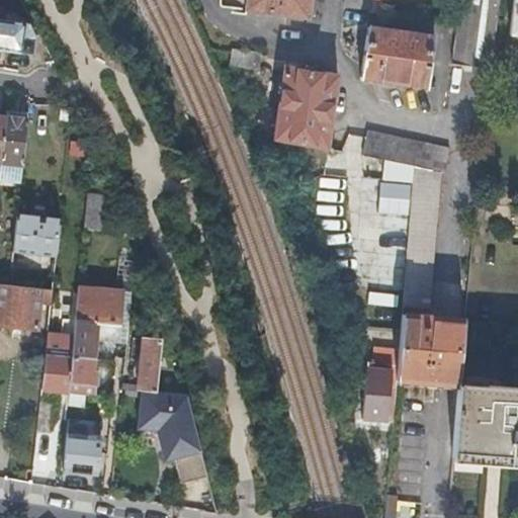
[(247,0),(246,8),(307,17),(309,0),(247,0)]
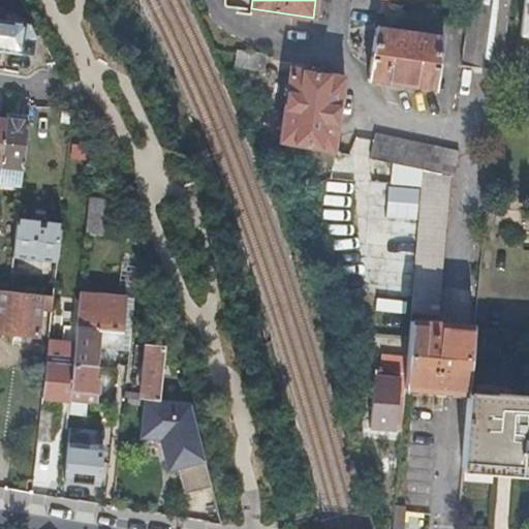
[(351,0),(351,7),(378,11),(379,0),(351,0)]
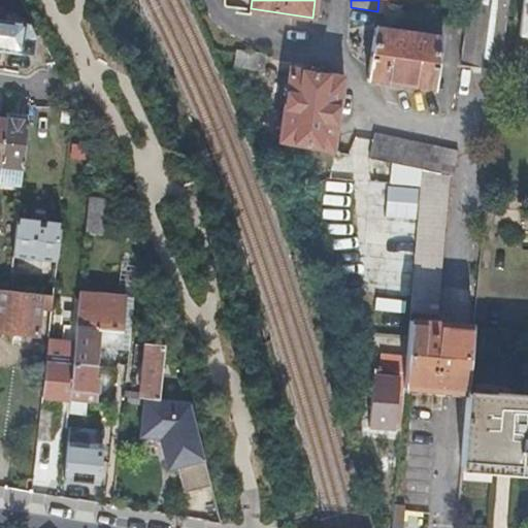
[(508,0),(472,0),(469,25),(466,25),(460,65),(500,70),(505,31),(508,0)]
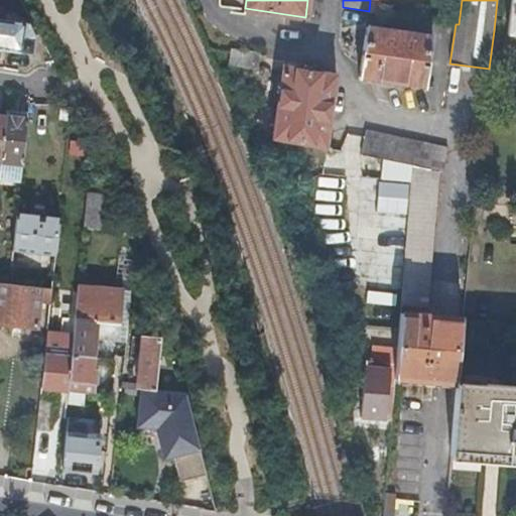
[(515,0),(511,0),(507,33),(515,34),(515,0)]
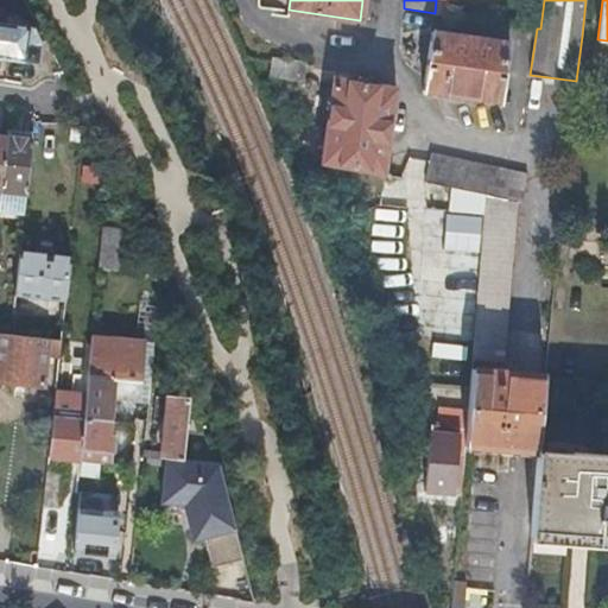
[(0,58),(23,62),(23,61),(36,63),(38,49),(32,48),(32,43),(26,42),(27,29),(0,24),(0,58)]
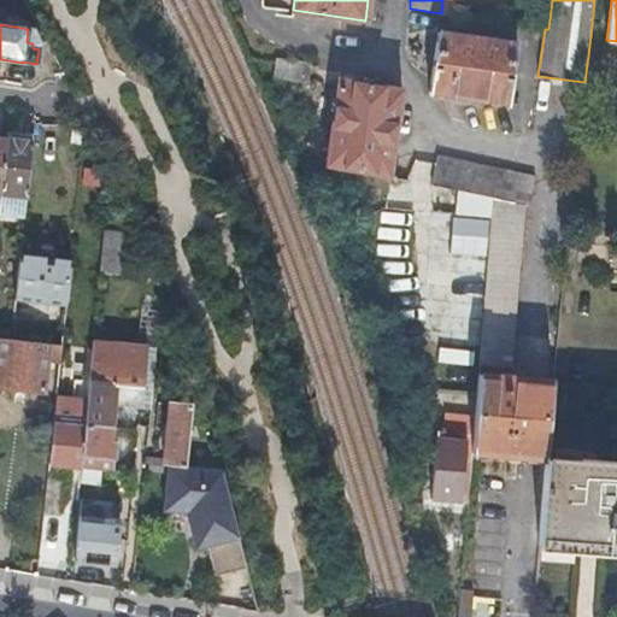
[(517,43),(438,33),(430,94),(510,105),(517,43)]
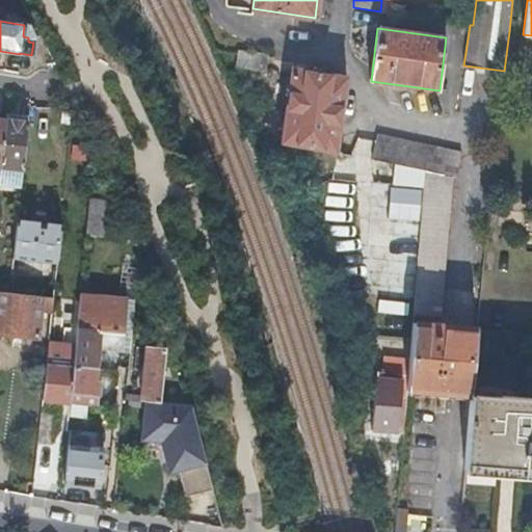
[(274,58),(250,54),(247,67),(271,72),(274,58)]
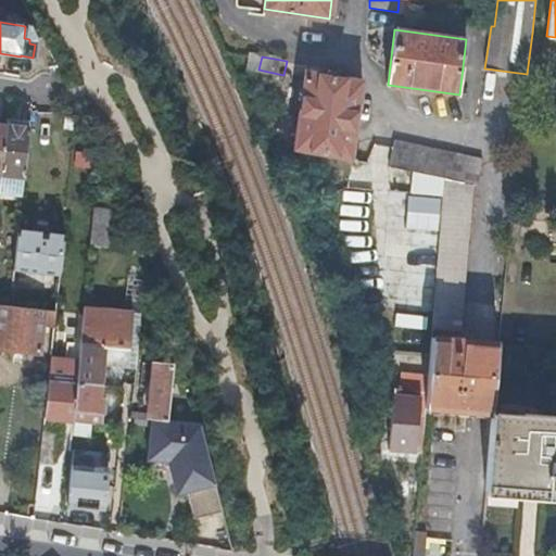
[(293,150),(351,161),(363,81),(305,73),(293,150)]
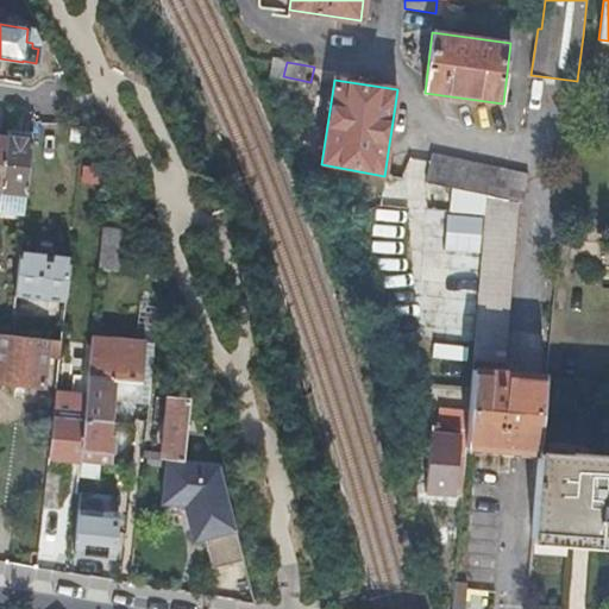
[(30,142),(31,133),(5,130),(5,139),(30,142)]
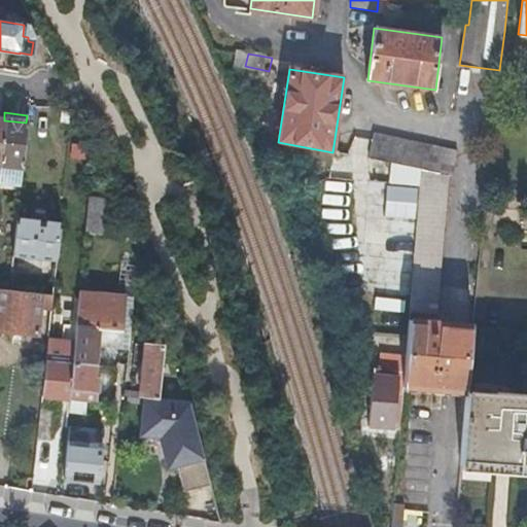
[(21,168),(26,123),(4,120),(0,155),(0,186),(19,188),(20,185),(21,168)]
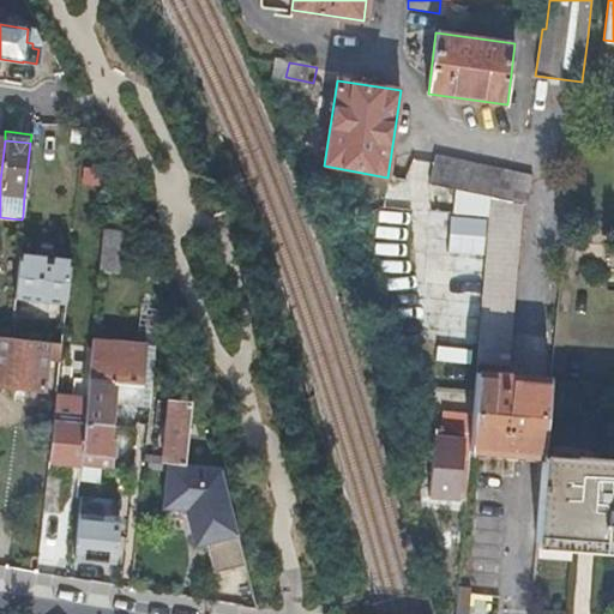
[(435,154),(429,185),(491,198),(525,205),(533,175),(435,154)]
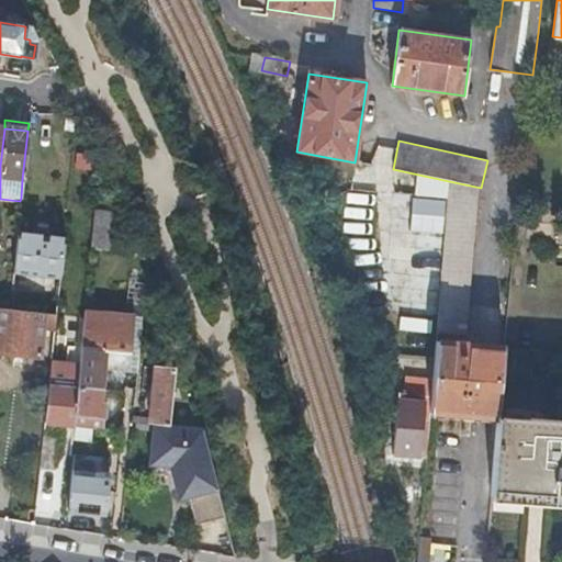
[(481,202),(482,188),(481,188),(449,181),(436,330),(464,333),(476,201),(481,202)]
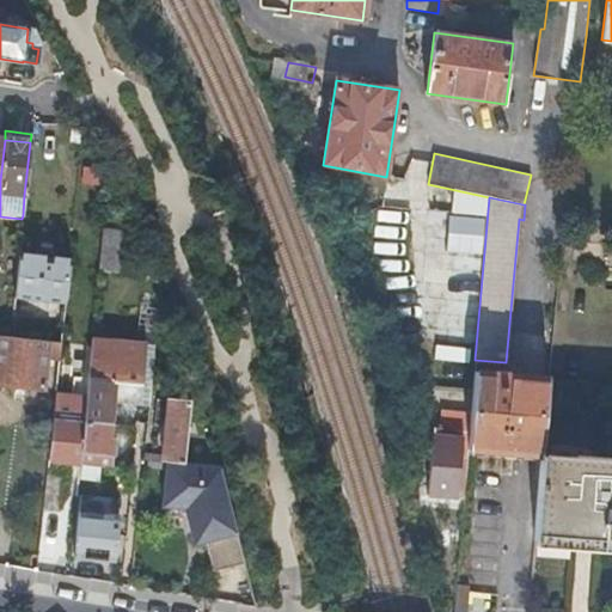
[(122,231),(103,228),(99,268),(118,269),(122,231)]
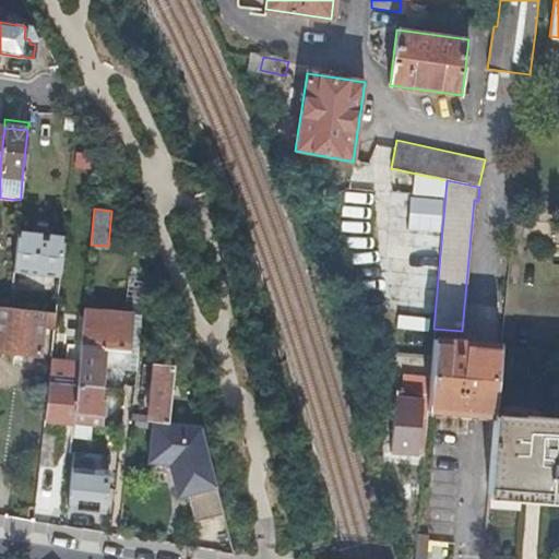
[(16,233),(16,234),(12,271),(59,276),(62,239),(63,237),(16,233)]
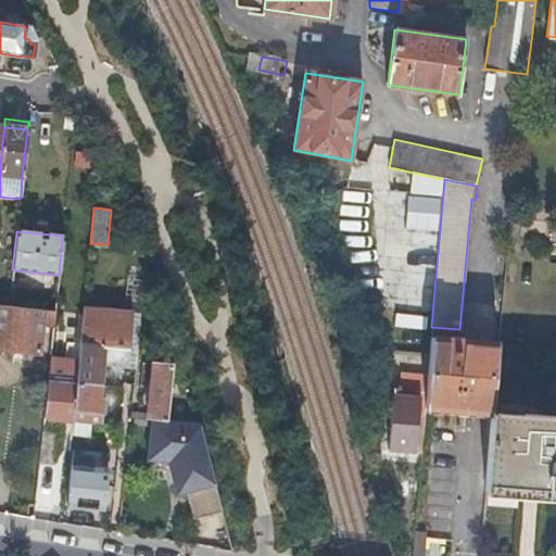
[(142,304),(162,305),(147,266),(142,304)]
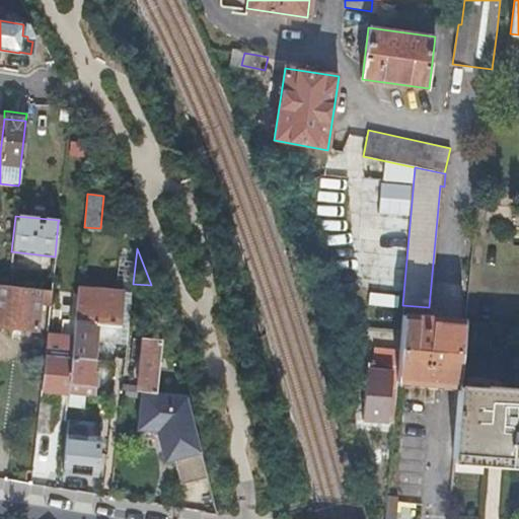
[(51,304),(52,290),(8,285),(0,284),(0,324),(38,328),(40,303),(51,304)]
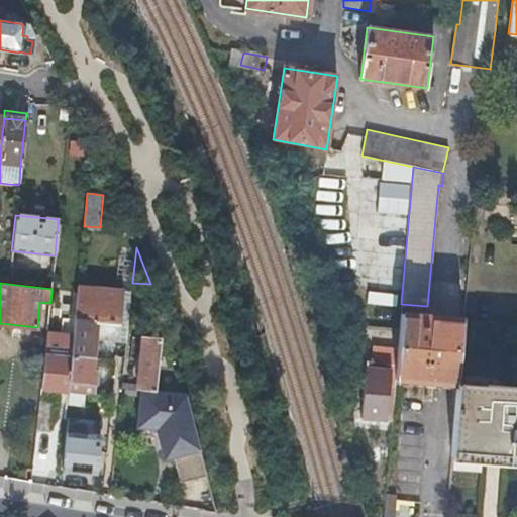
[(71,354),(93,356),(96,331),(119,333),(120,323),(123,298),(92,295),(93,287),(78,285),(75,318),(74,321),(72,343),(71,354)]
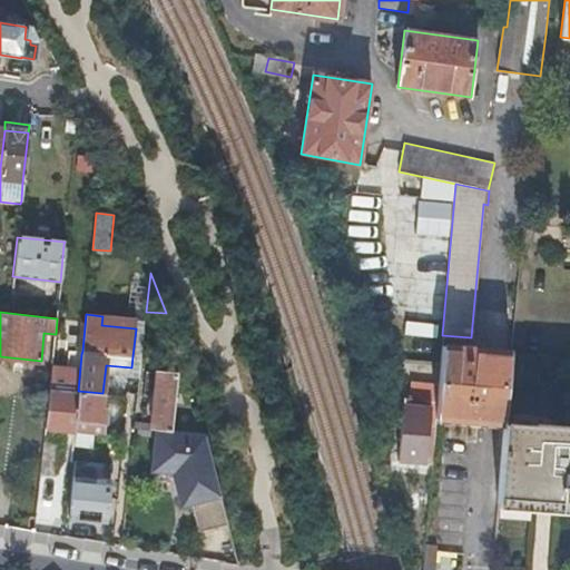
[(469,421),(475,350),(441,346),(436,394),(434,418),(469,421)]
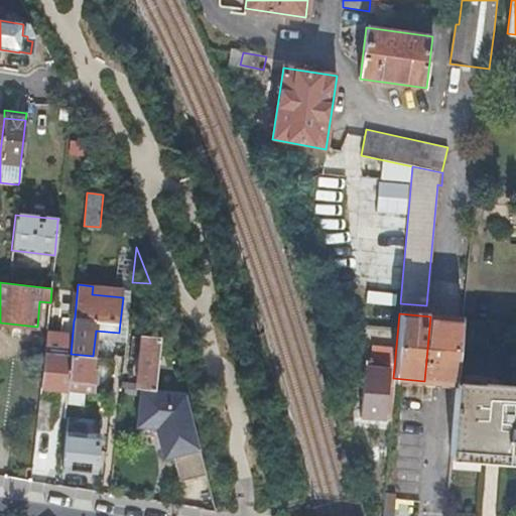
[(457,384),(463,319),(430,316),(424,381),(457,384)]
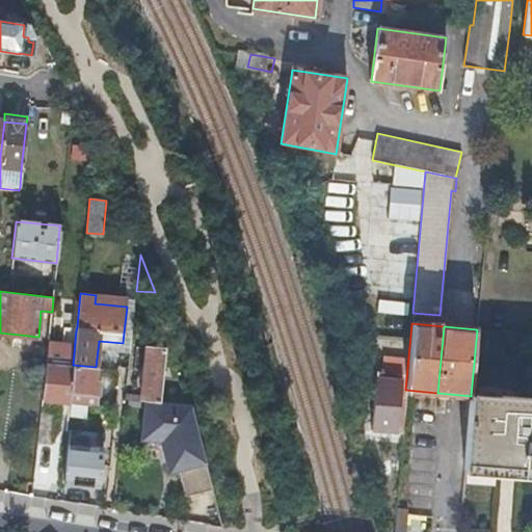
[(43,399),(70,401),(73,368),(73,365),(74,353),(76,330),(64,329),(63,336),(62,343),(49,341),(46,366),(43,399)]
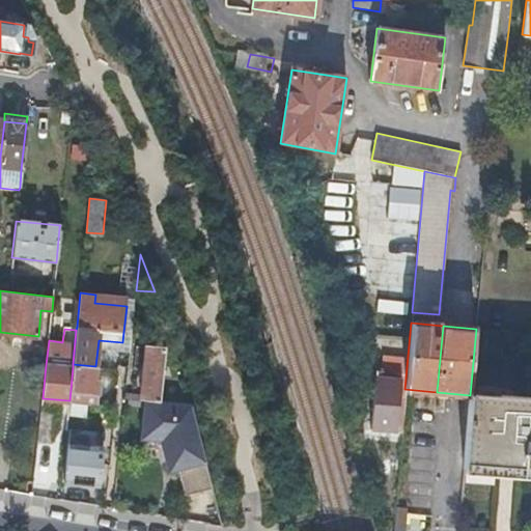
[(143,372),(145,345),(135,344),(132,371),(143,372)]
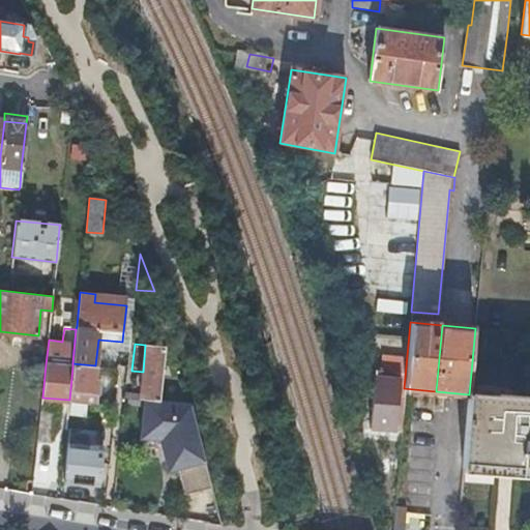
[(145,399),(159,401),(165,347),(145,345),(143,372),(140,399),(145,399)]
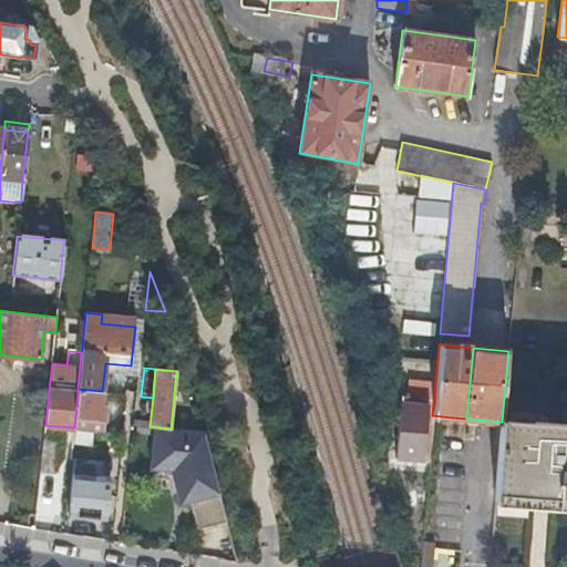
[(74,428),(102,431),(104,408),(101,406),(102,391),(78,389),(78,392),(74,428)]
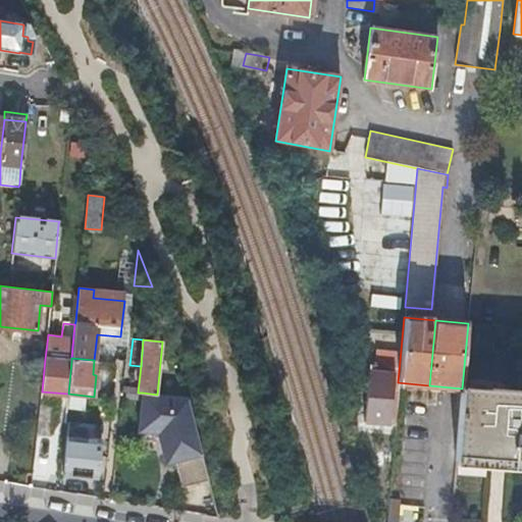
[(395,420),(398,382),(400,361),(373,359),(372,371),(394,372),(389,420),(395,420)]
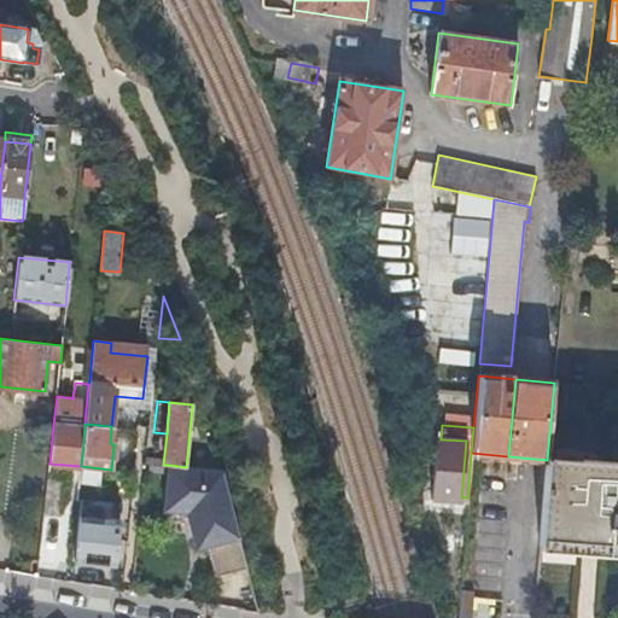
[(466,441),(441,439),(437,439),(432,500),(461,501),(461,497),(466,441)]
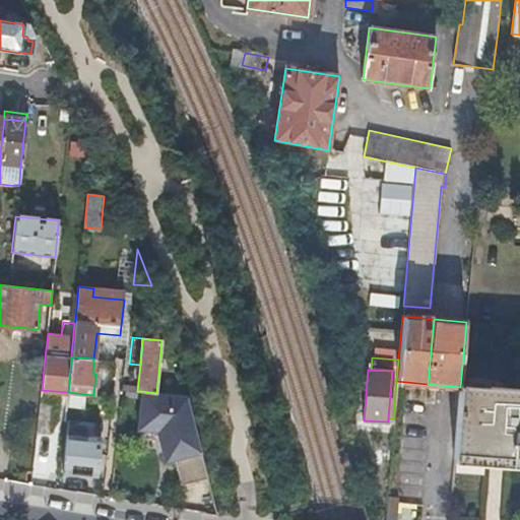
[(506,392),(460,387),(454,459),(500,462),(506,392)]
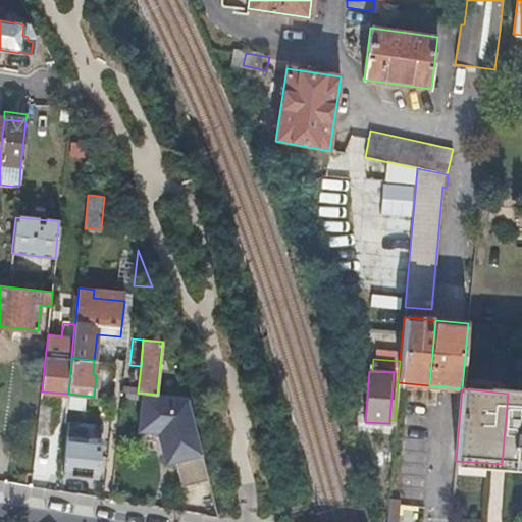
[(157,395),(143,393),(139,431),(158,433),(163,433),(165,444),(162,450),(164,459),(170,462),(175,461),(183,486),(209,480),(188,398),(184,398),(170,401),(169,396),(157,395)]
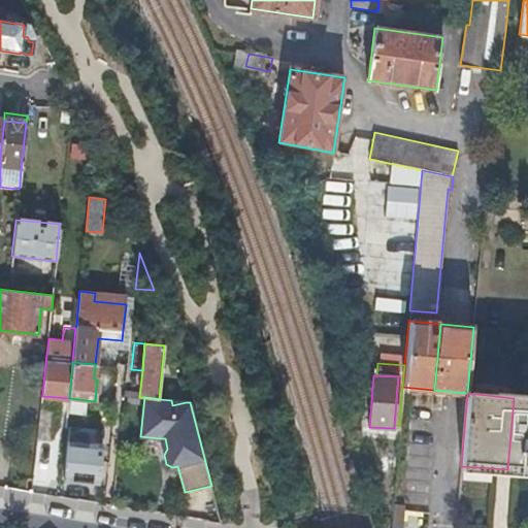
[(527,398),(514,398),(507,469),(527,471),(527,398)]
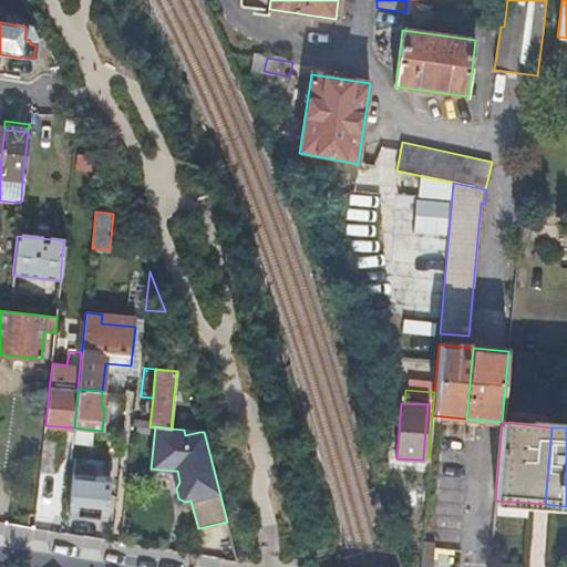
[(106,519),(110,477),(104,477),(103,483),(73,480),(70,516),(106,519)]
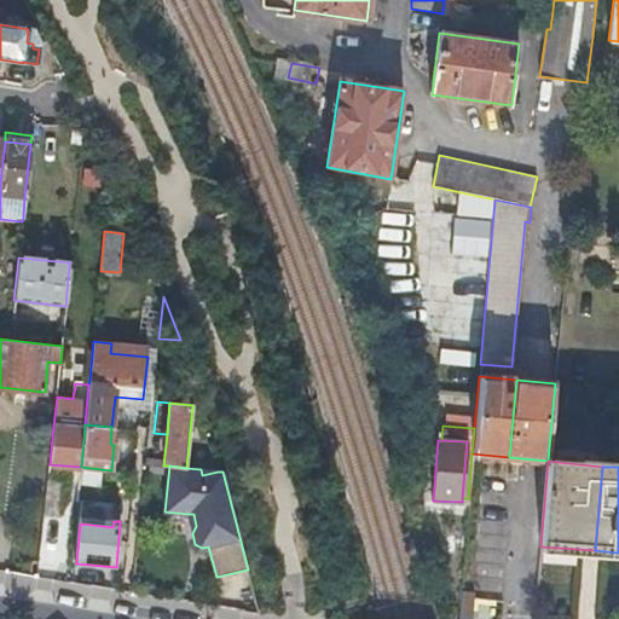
[(460,590),(457,618),(470,618),(473,590),(460,590)]
